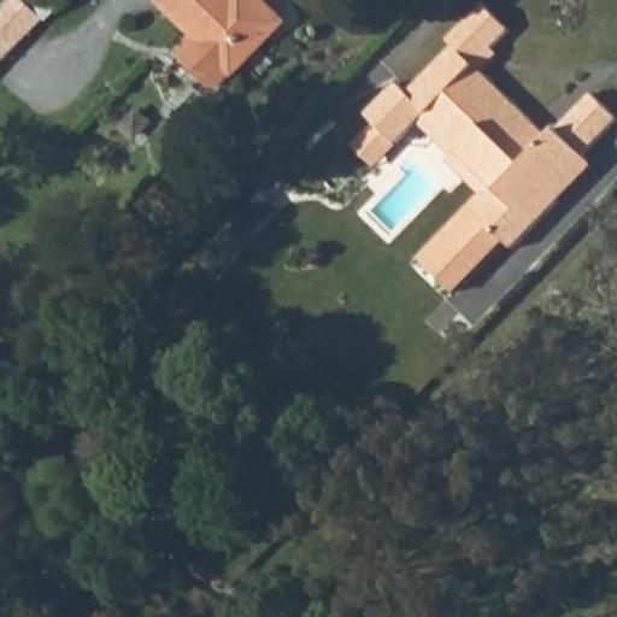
[(239,69),(239,70),(282,24),(258,0),(240,0),(240,1),(239,0),(166,0),(200,33),(186,47),(187,54),(217,83),(224,83),(239,69)]
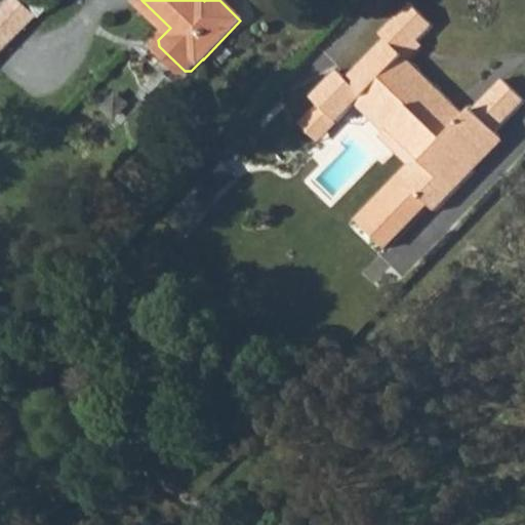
[(340,79),(358,95),(364,88),(397,121),(392,127),(428,163),(408,182),(431,203),(438,210),(477,172),(472,166),(503,135),(498,131),(524,104),(524,99),(505,80),(467,118),(458,126),(442,110),(449,102),(401,54),(428,29),(405,5),(375,35),(380,40),(340,79)]
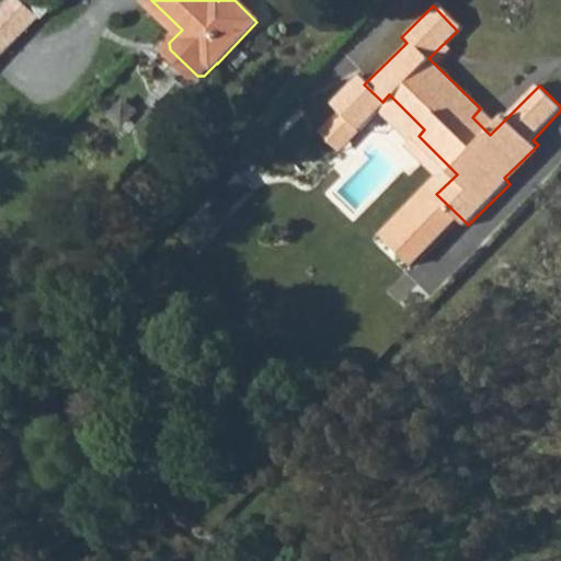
[(364,84),(355,76),(325,105),(351,132),(382,102),(364,84)]
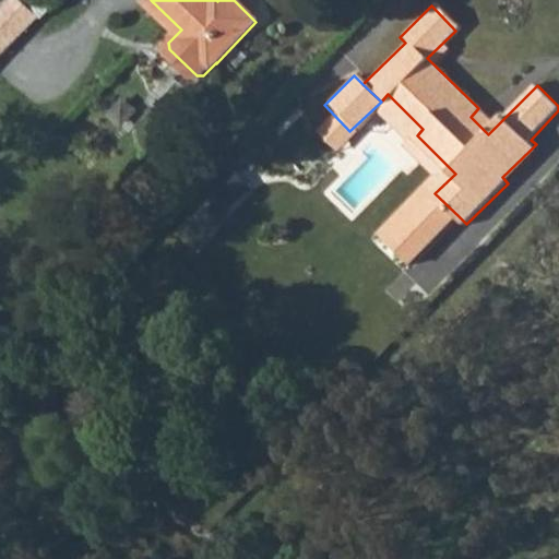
[(478,108),(471,117),(488,134),(497,126),(478,108)]
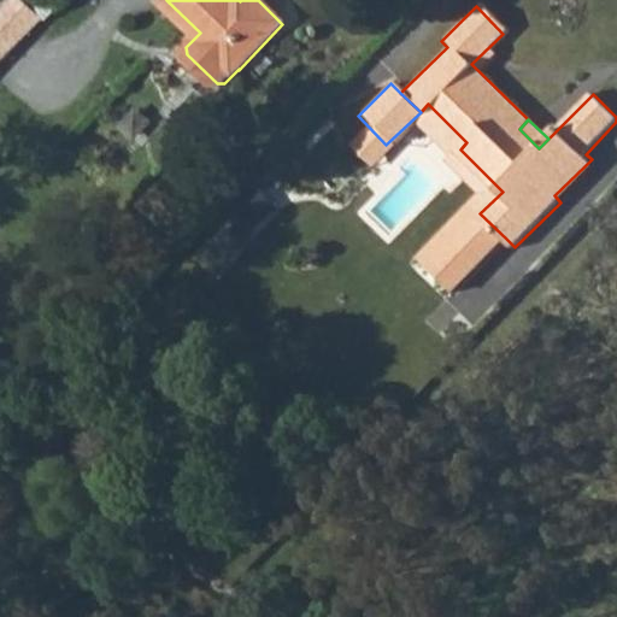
[(506,239),(480,213),(429,265),(454,292),(506,239)]
